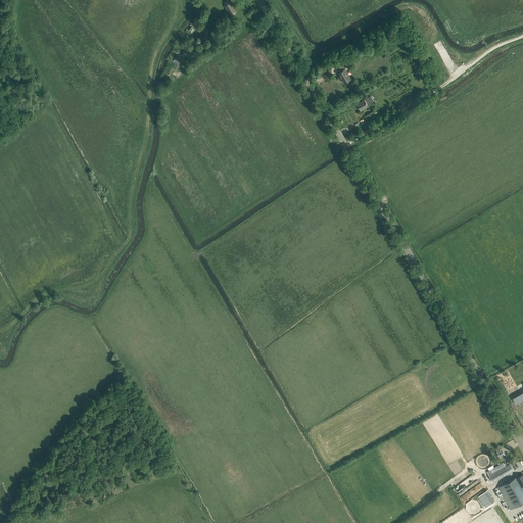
[(230,15),(232,15),(233,15),(235,14),(235,13),(236,12),(236,10),(236,9),(232,2),(231,1),(229,1),(228,0),(227,0),(225,1),(225,2),(224,4),(224,6),(225,8),(228,13),(230,15)]
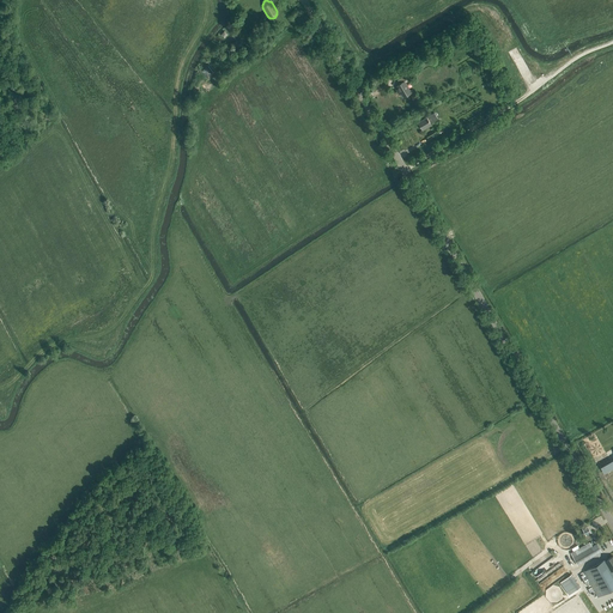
[(412,93),(405,82),(407,80),(405,77),(398,80),(400,84),(395,86),(399,92),(400,91),(404,97),(412,93)]
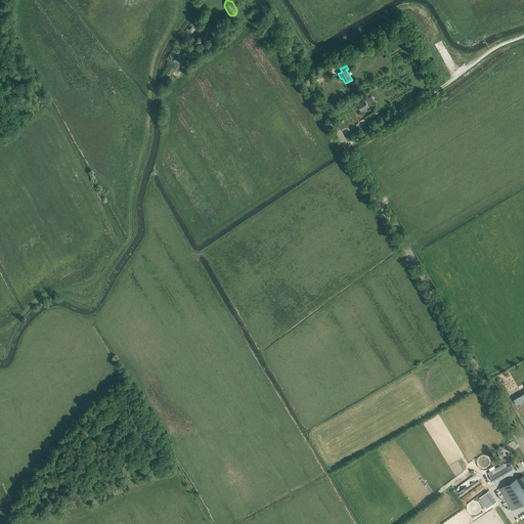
[(374,102),(370,97),(365,100),(364,99),(357,104),(360,111),(368,106),(368,105),(374,102)]
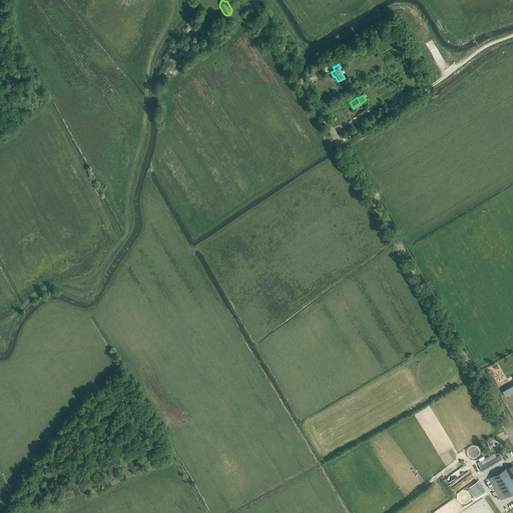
[(503,391),(506,396),(512,392),(512,387),(512,386),(503,391)]
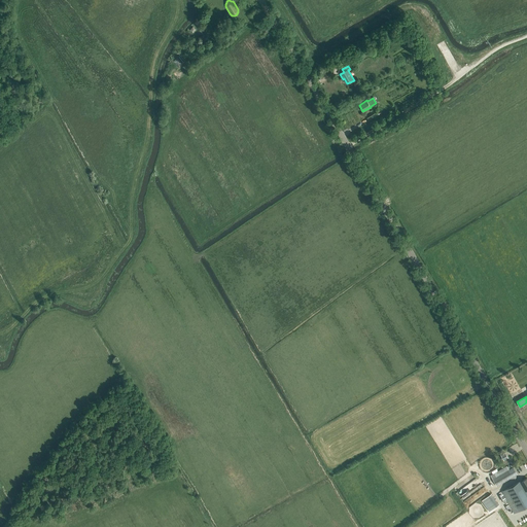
[(517,425),(526,418),(526,416),(525,413),(514,419),(517,425)]
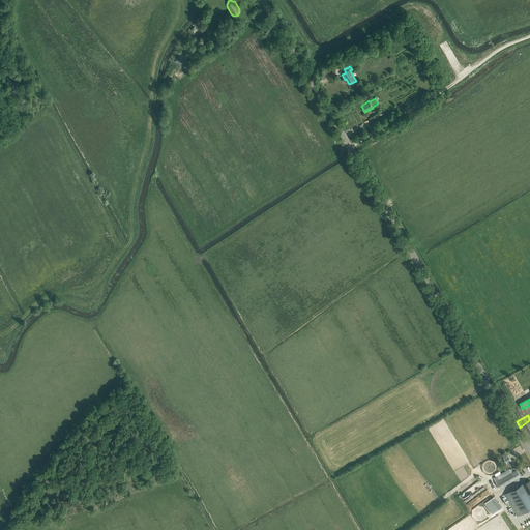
[(511,472),(509,468),(493,477),(499,490),(521,477),(517,470),(511,472)]
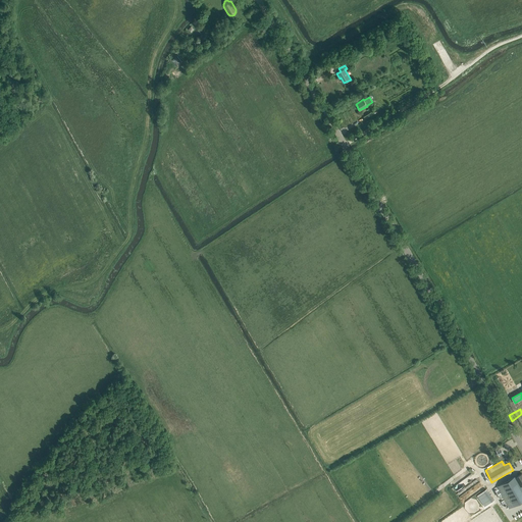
[(521,484),(521,473),(521,474),(516,477),(516,476),(497,487),(509,509),(521,501),(521,486),(521,485),(521,484)]
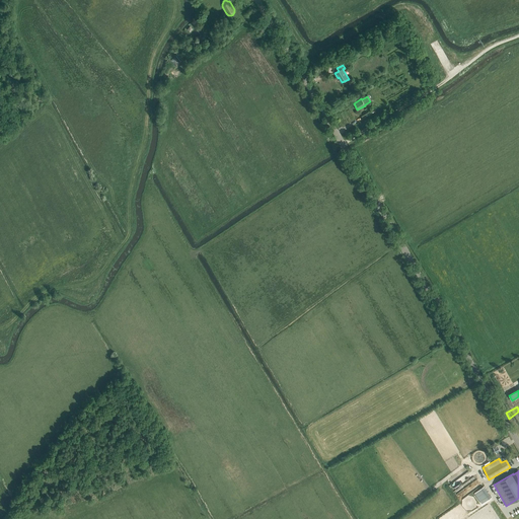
[(482,504),(492,497),(484,487),(474,494),(482,504)]
